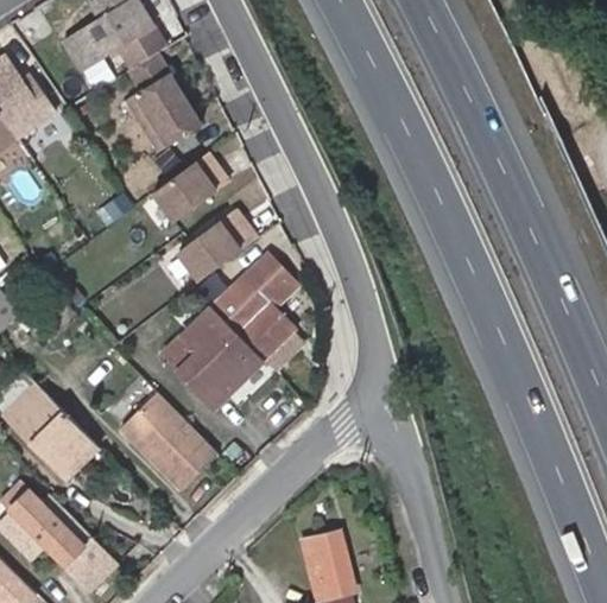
[(82,70),(152,26),(136,0),(99,0),(106,12),(63,39),(82,70)]
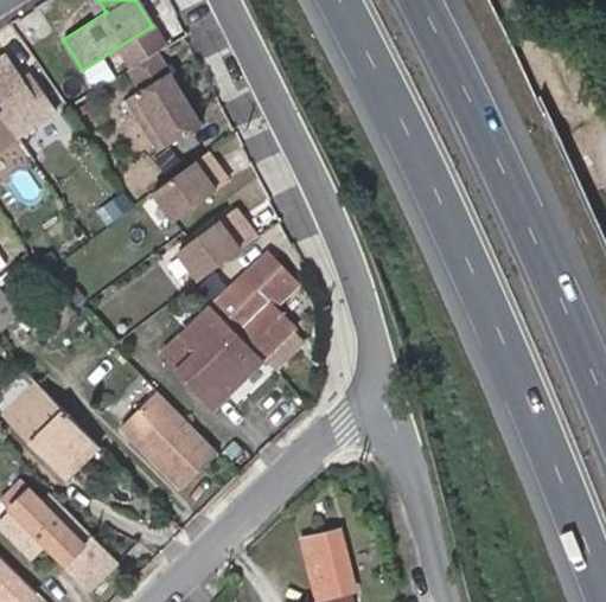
[(158,149),(201,125),(157,52),(129,69),(141,89),(127,97),(158,149)]
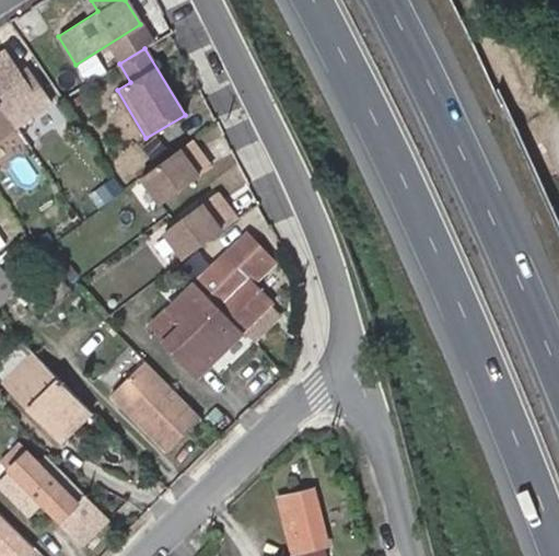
[(6,50),(0,54),(0,104),(15,126),(50,103),(31,71),(23,77),(6,50)]
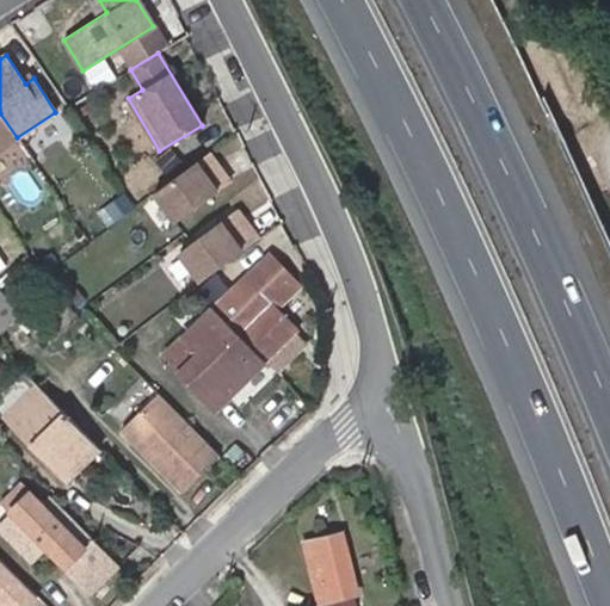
[(0,147),(16,136),(0,113),(0,147)]
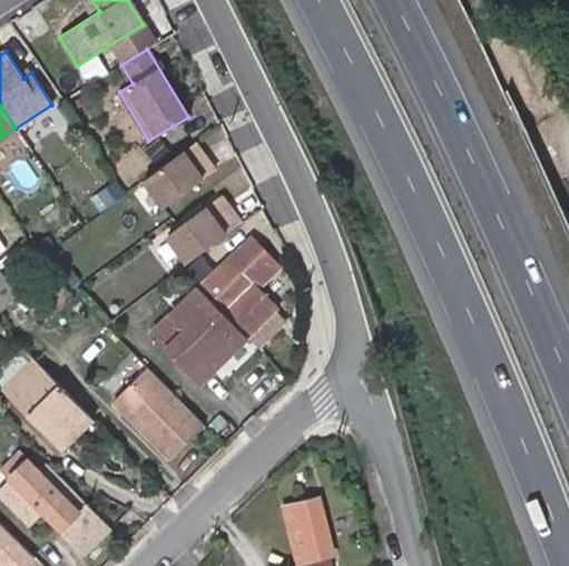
[(205,159),(193,144),(141,181),(162,208),(190,187),(183,176),(205,159)]
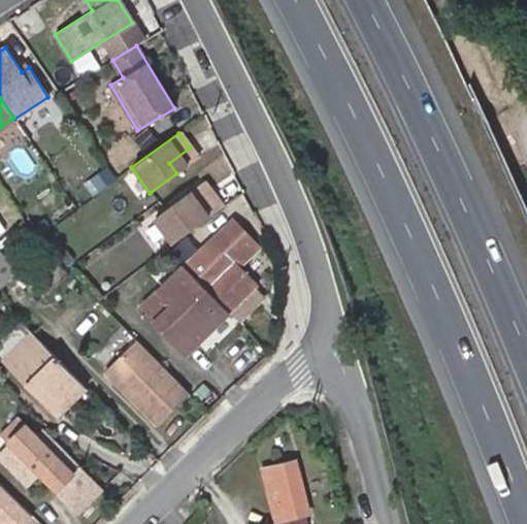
[(175,241),(225,205),(216,192),(211,195),(202,184),(158,217),(175,241)]
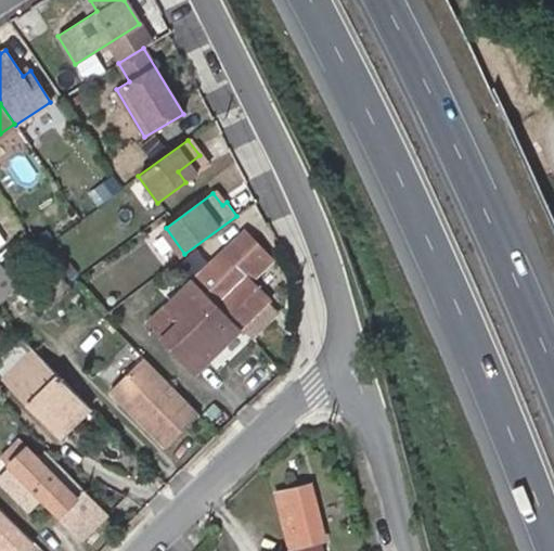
[(242,331),(270,305),(250,284),(273,264),(248,235),(227,257),(224,254),(210,267),(194,283),(196,285),(242,331)]
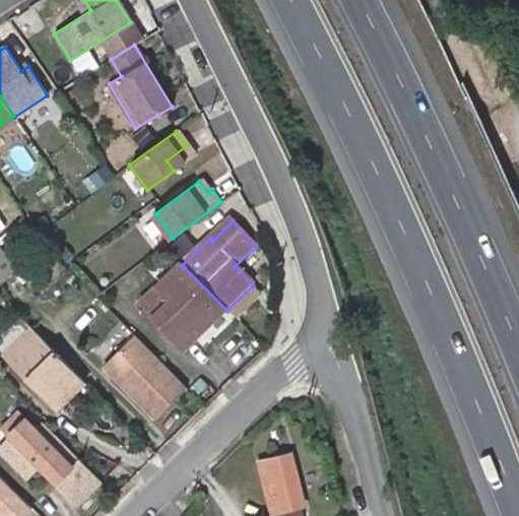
[(182,265),(197,250),(185,238),(168,252),(182,265)]
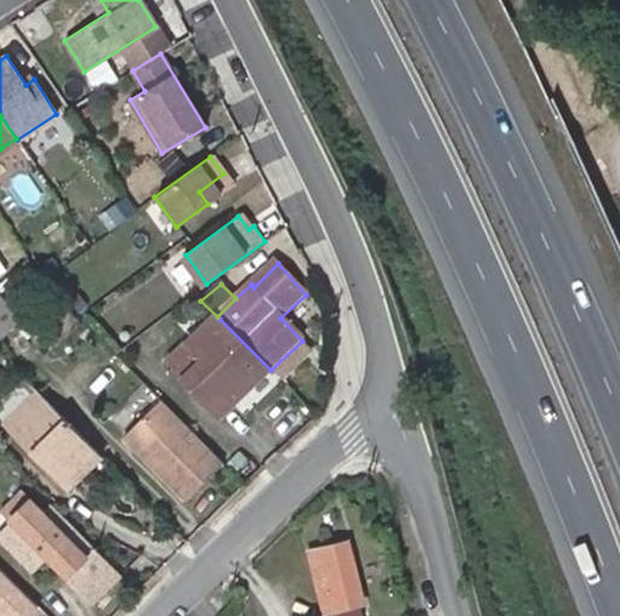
[(0,311),(0,332),(11,321),(0,311)]
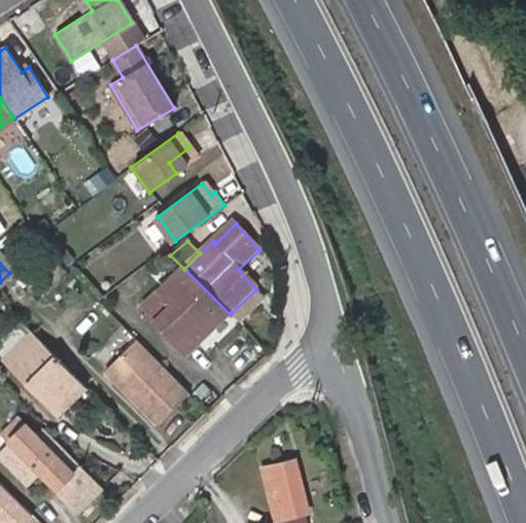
[(189,352),(230,314),(186,271),(160,295),(174,311),(162,322),(189,352)]
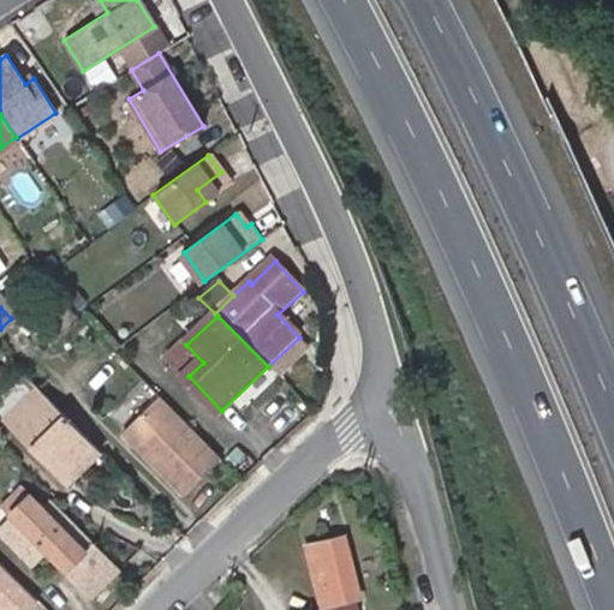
[(77,480),(103,455),(42,393),(10,425),(52,467),(59,460),(77,480)]
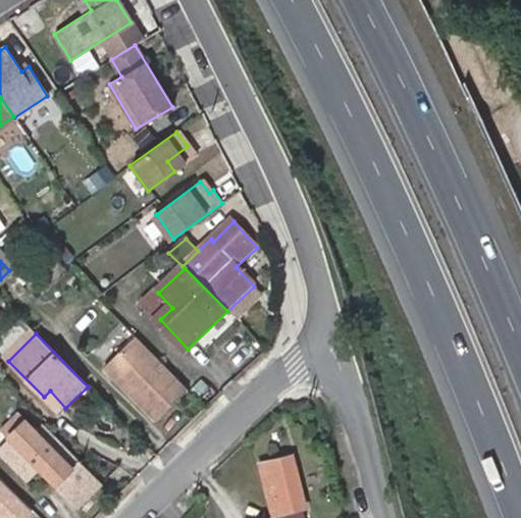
[(158,427),(191,396),(135,337),(101,369),(158,427)]
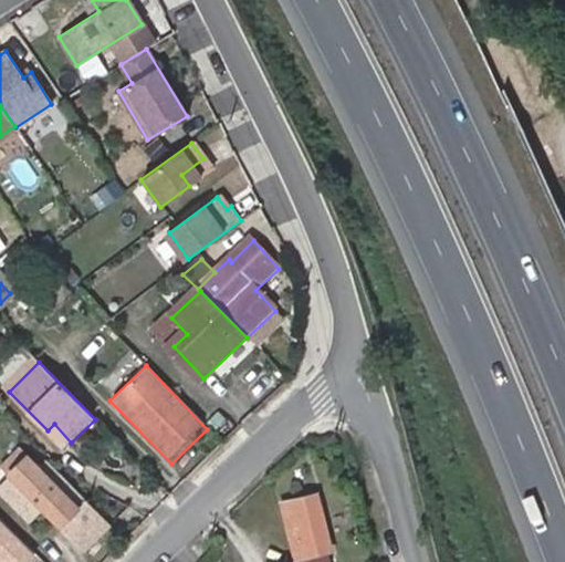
[(64,448),(71,443),(54,424),(48,430),(64,448)]
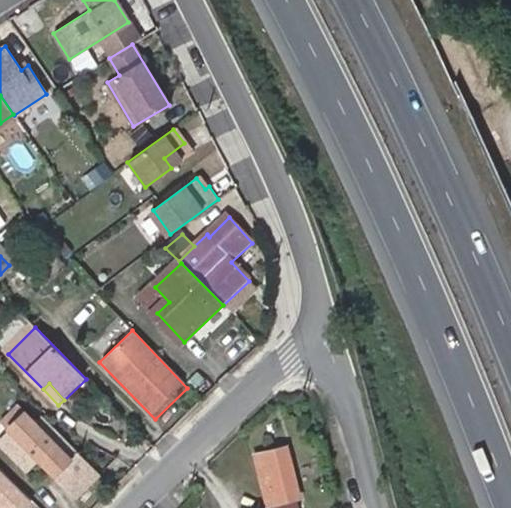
[(20,402),(11,393),(0,404),(0,417),(2,420),(20,402)]
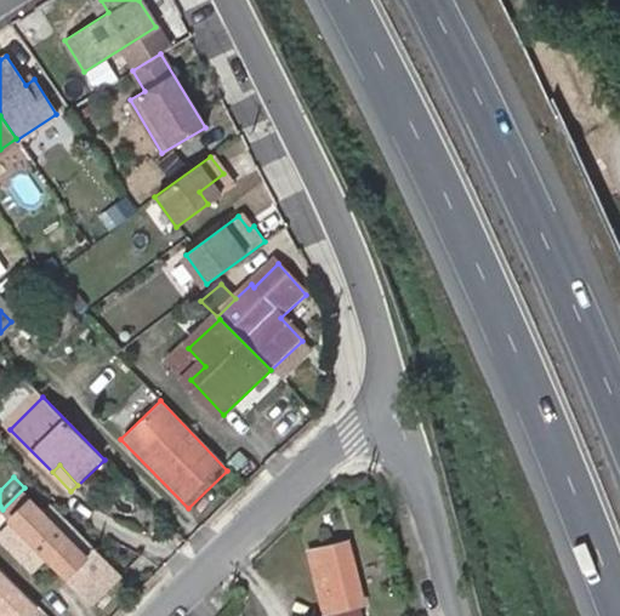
[(63,574),(69,581),(91,560),(37,507),(16,525),(27,536),(43,552),(63,574)]
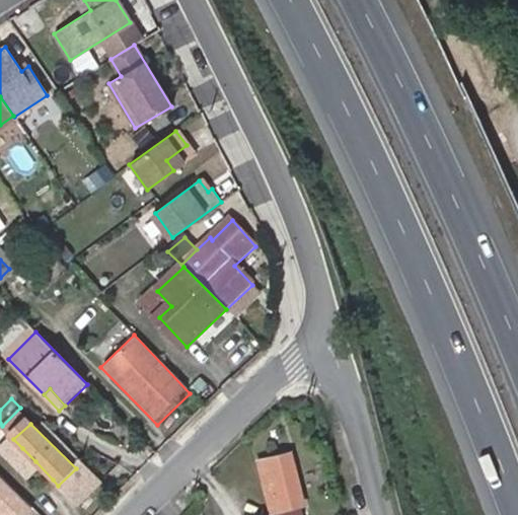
[(53,480),(35,461),(22,448),(11,458),(42,491),(53,480)]
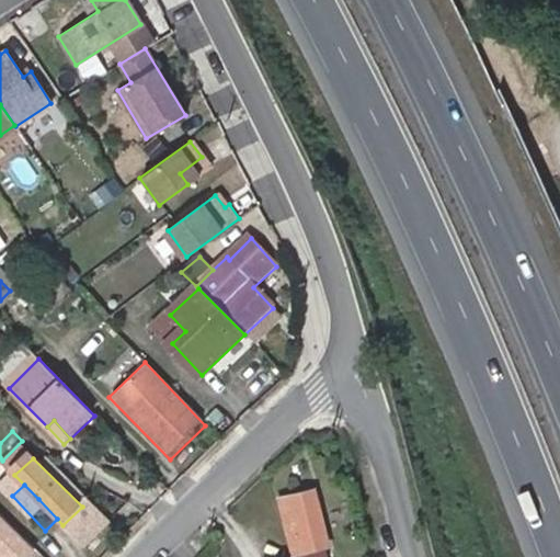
[(331,549),(317,496),(283,503),(290,536),(300,534),(306,556),(331,549)]
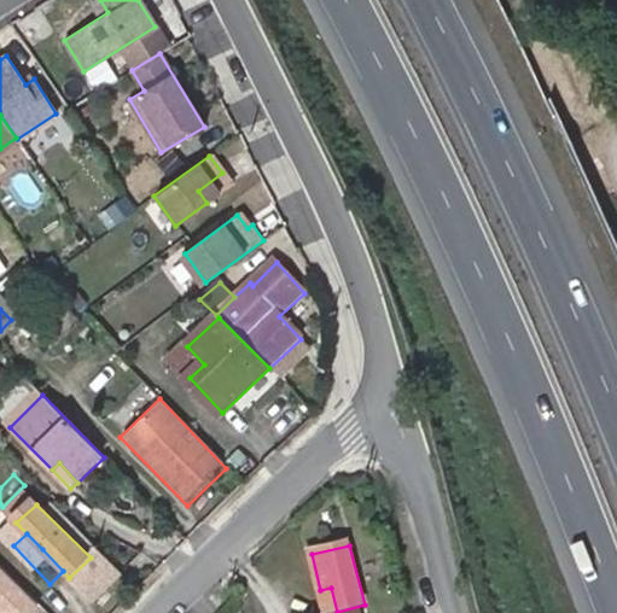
[(91,558),(69,578),(94,603),(124,574),(98,549),(91,558)]
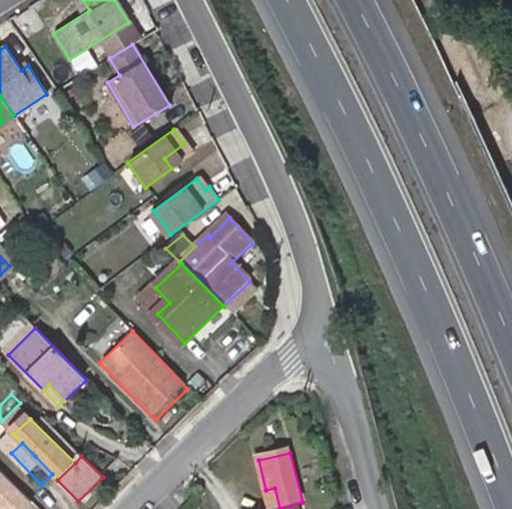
[(0,474),(0,508),(31,508),(32,507),(0,474)]
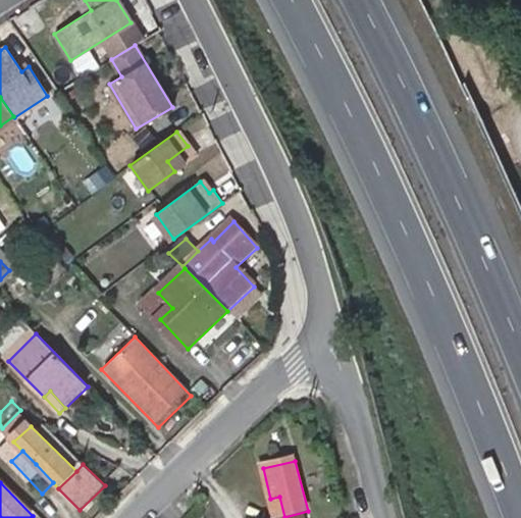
All buildings are outlined.
